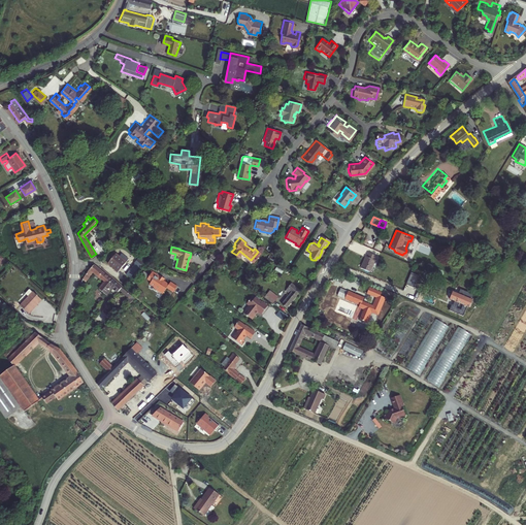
[(116,252),(107,261),(118,270),(128,258),(121,252),(119,255),(116,252)]
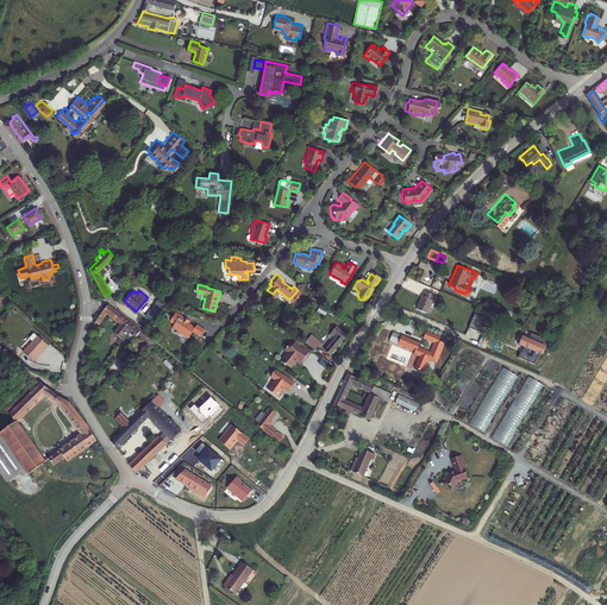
[(423,294),(417,307),(425,310),(432,297),(433,298),(436,295),(425,290),(424,295),(423,294)]
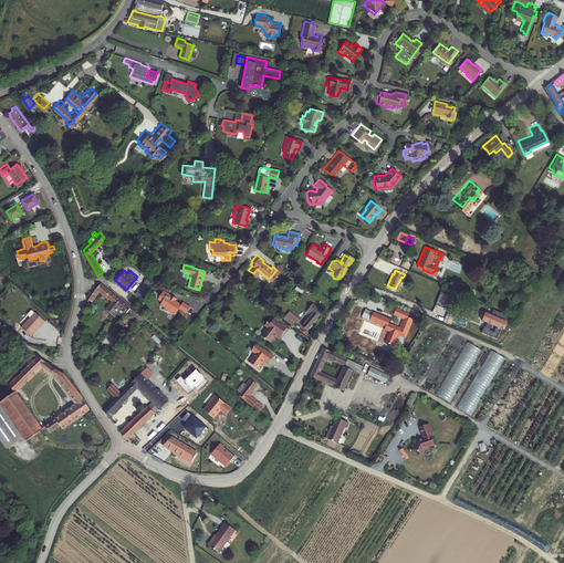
[(143,282),(137,289),(142,293),(150,283),(145,278),(142,281),(143,282)]
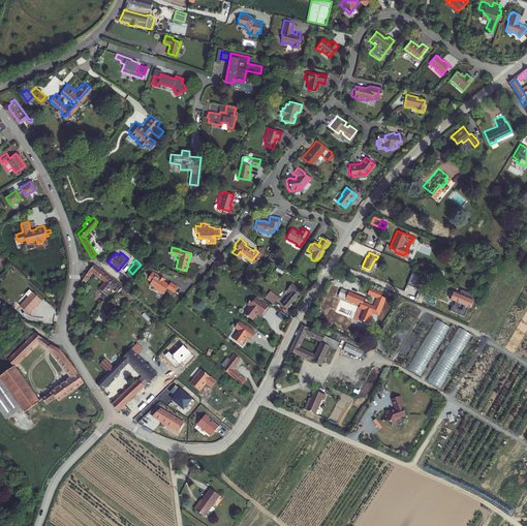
[(85,274),(83,279),(89,284),(90,282),(87,280),(92,270),(105,281),(100,288),(104,291),(109,287),(112,289),(114,287),(118,290),(121,286),(94,264),(85,274)]
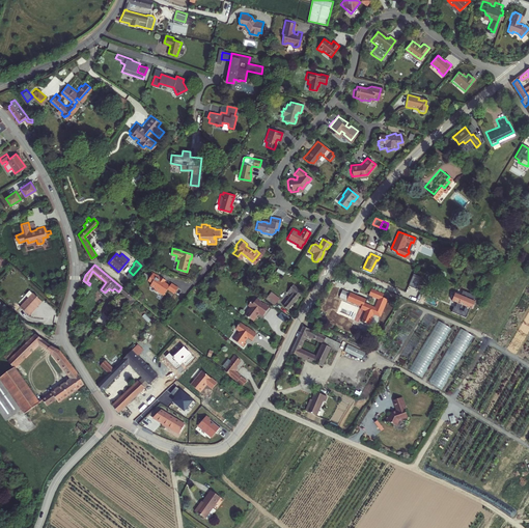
[(160,288),(159,290),(163,294),(166,293),(170,296),(173,290),(175,287),(171,283),(168,281),(169,279),(163,275),(162,276),(160,274),(154,281),(158,284),(157,286),(160,288)]
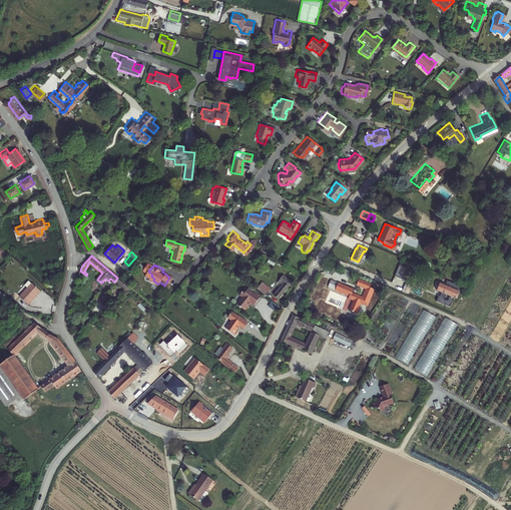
[(167,281),(173,285),(177,280),(171,275),(169,278),(167,281)]
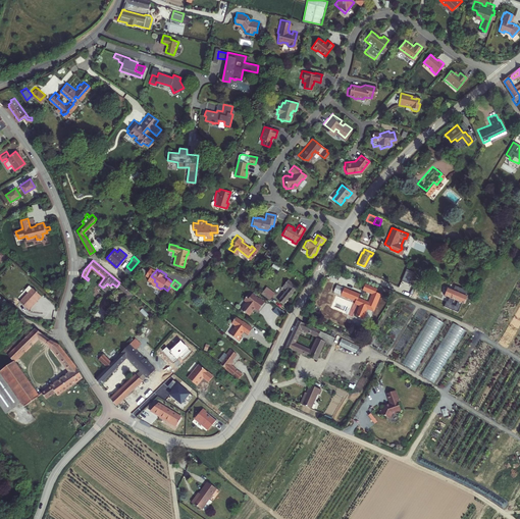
[(287,290),(277,301),(282,304),(296,287),(287,279),(287,280),(283,284),(281,287),(287,290)]
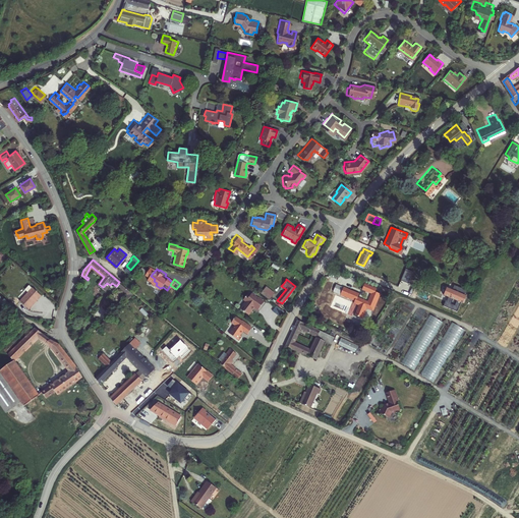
[(366,305),(372,308),(377,300),(377,298),(377,297),(378,296),(379,294),(380,291),(376,290),(377,287),(365,282),(363,288),(371,291),(368,300),(367,299),(366,301),(363,299),(363,298),(359,296),(358,295),(359,292),(345,286),(341,293),(350,297),(351,296),(356,298),(356,299),(355,300),(356,301),(359,302),(356,311),(356,313),(357,313),(357,314),(361,315),(363,312),(364,312),(365,311),(365,310),(364,309),(366,305)]
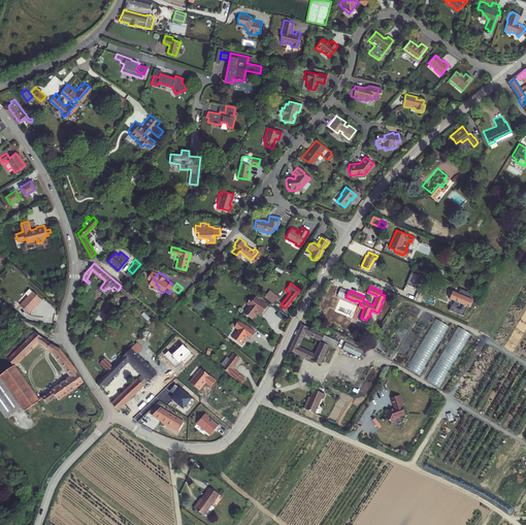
[(461,314),(465,304),(468,305),(471,297),(468,296),(470,291),(457,286),(455,290),(451,289),(448,296),(451,298),(448,307),(461,314)]
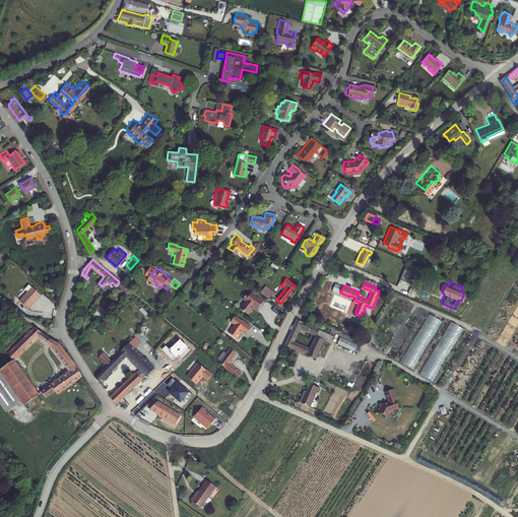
[(40,293),(33,285),(28,291),(19,300),(27,307),(30,304),(29,304),(40,293)]
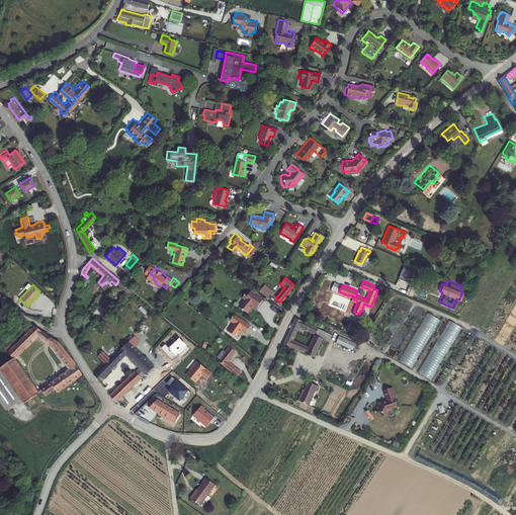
[(41,293),(39,291),(29,303),(30,303),(31,304),(41,293)]
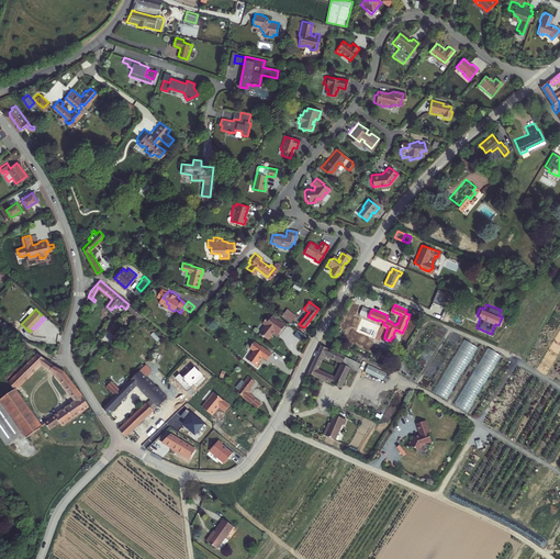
[(277,327),(283,331),(287,326),(271,316),(269,320),(266,317),(262,324),(265,325),(262,330),(262,331),(259,334),(267,338),(269,336),(270,337),(272,335),(271,333),(273,331),(275,332),(277,327)]
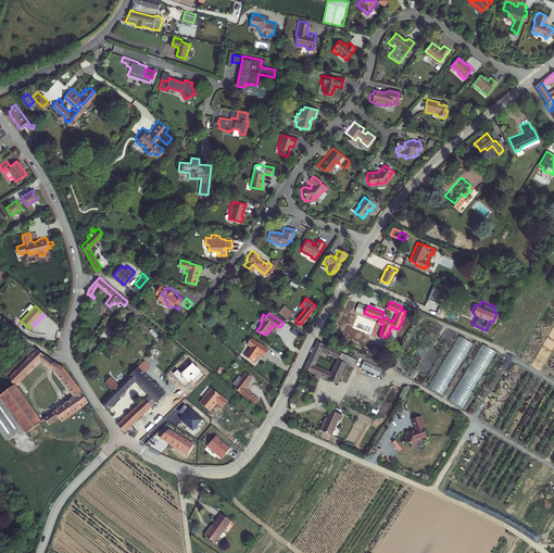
[(296,334),(301,327),(294,323),(289,328),(296,334)]
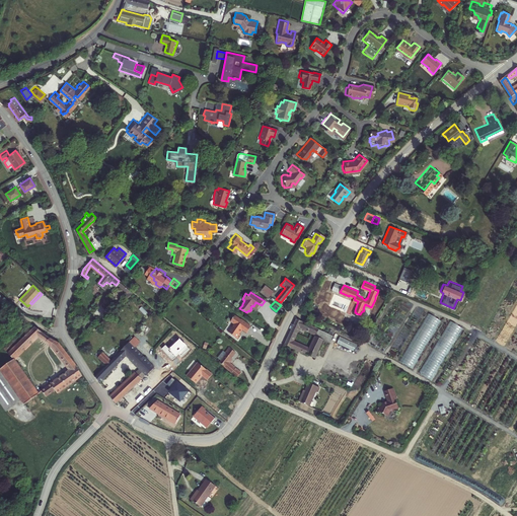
[(233,318),(232,320),(235,323),(233,327),(232,326),(229,332),(238,339),(241,335),(240,334),(241,333),(240,332),(242,329),(243,329),(247,333),(251,326),(246,322),(246,321),(242,319),(241,319),(235,315),(234,316),(233,318)]
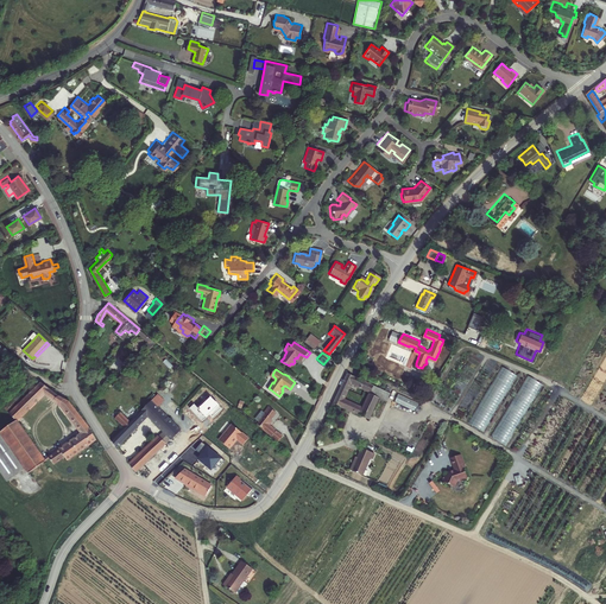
[(349,373),(335,401),(341,405),(345,398),(353,382),(371,392),(372,389),(376,392),(377,388),(374,386),(374,385),(349,373)]
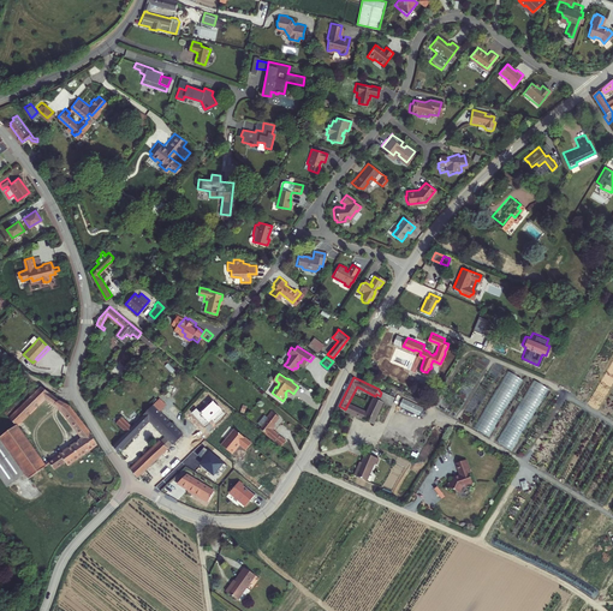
[(58,400),(40,387),(9,417),(15,425),(0,435),(0,437),(25,472),(28,477),(39,469),(45,466),(24,436),(19,430),(16,424),(43,397),(54,405),(58,400)]
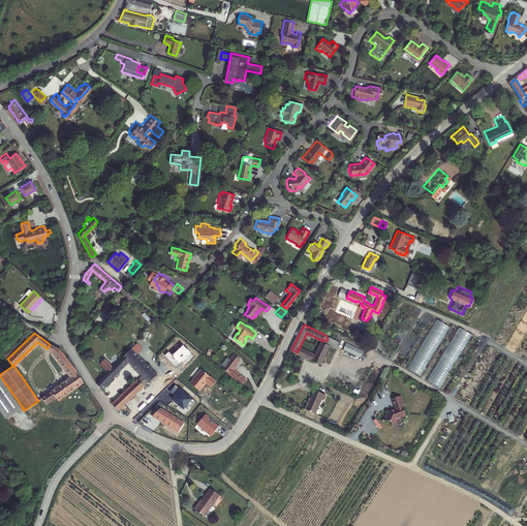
[(342,346),(360,354),(363,347),(345,340),(342,346)]
